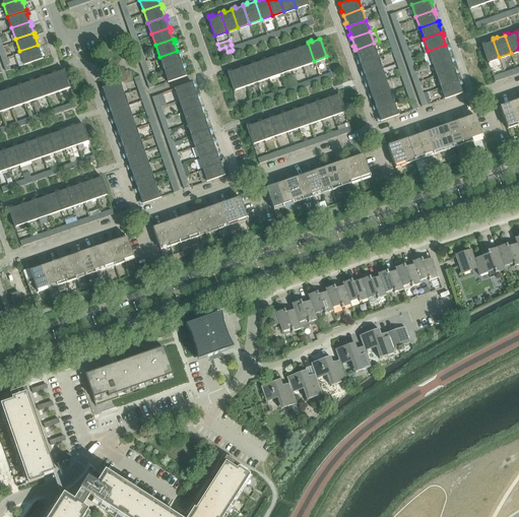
[(499,57),(493,40),(485,42),(484,41),(481,42),(481,43),(488,61),(499,57)]
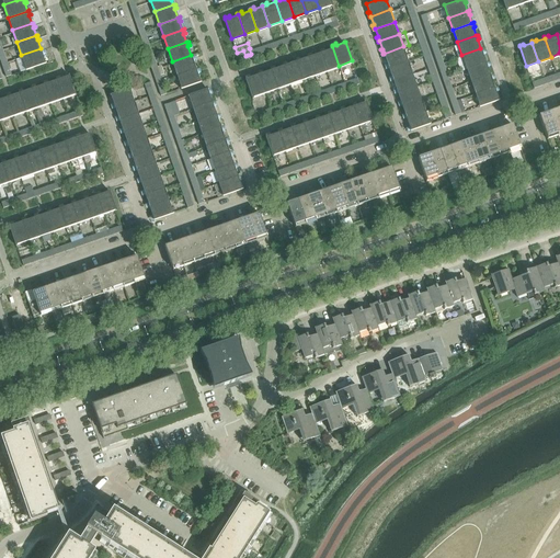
[(339,66),(332,46),(324,49),(323,47),(319,49),(320,50),(327,69),(339,66)]
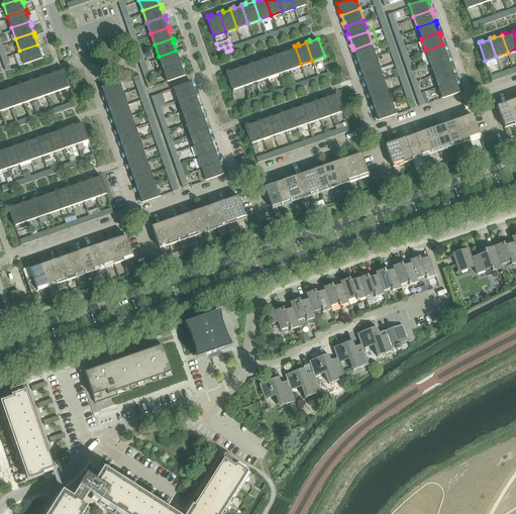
[(357,61),(376,55),(372,42),(353,49),(356,57),(354,58),(356,61),(357,61)]
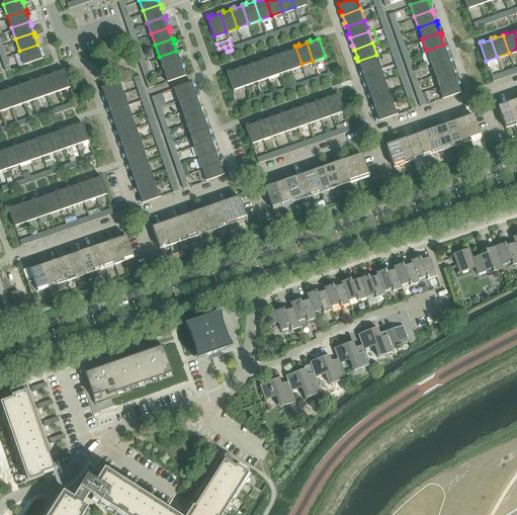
[(37,45),(19,51),(23,63),(41,56),(40,56),(38,49),(39,48),(38,44),(37,45)]
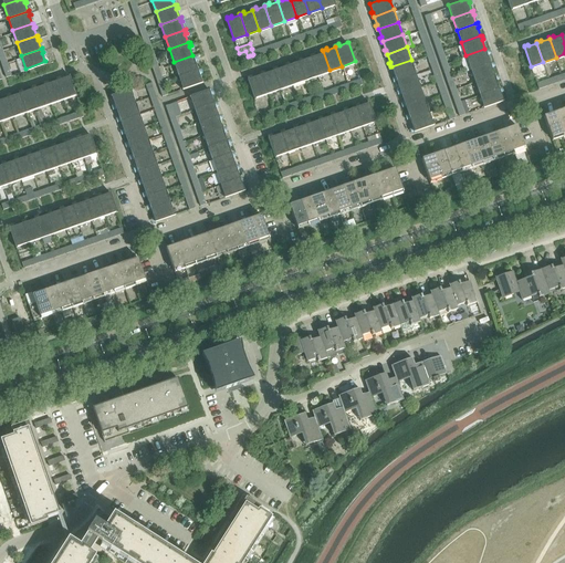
[(470,68),(489,61),(487,52),(488,52),(487,48),(484,49),(466,55),(470,68)]
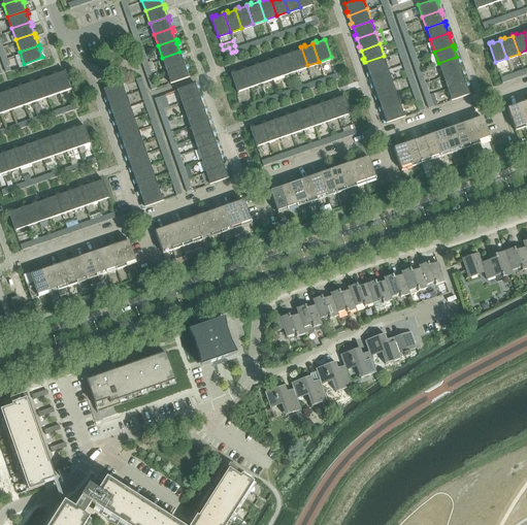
[(429,46),(421,50),(425,58),(433,55),(431,50),(430,50),(429,46)]
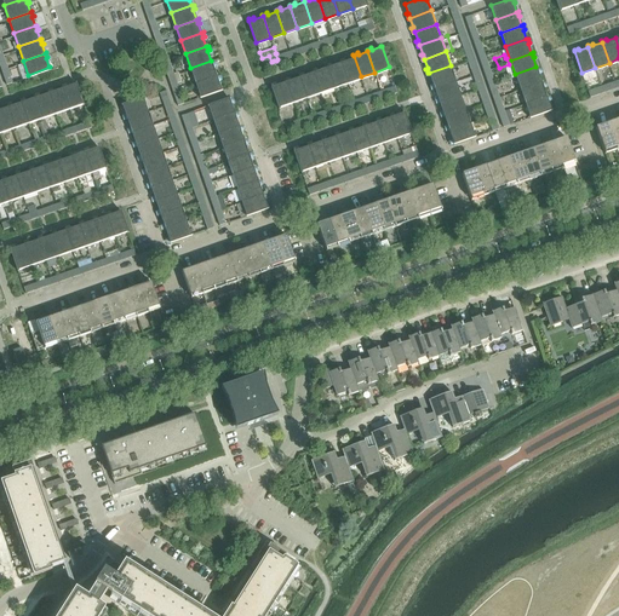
[(339,61),(348,81),(361,76),(354,56),(344,59),(344,57),(339,59),(340,61),(339,61)]
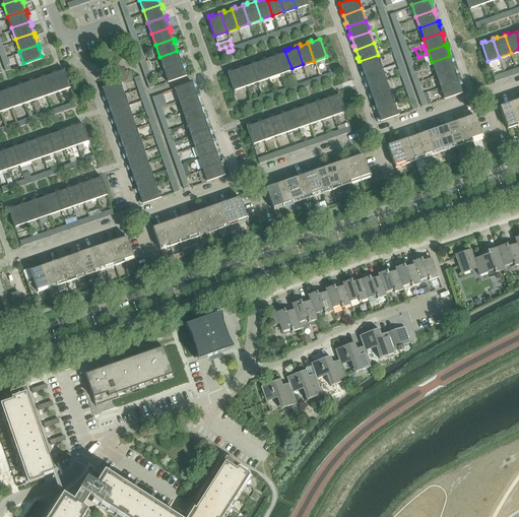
[(178,50),(177,51),(159,57),(163,68),(181,62),(178,54),(180,54),(178,50)]
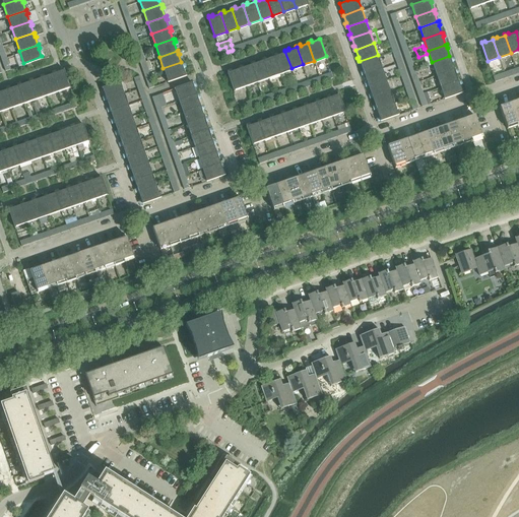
[(273,55),(279,72),(292,68),(284,51),(277,54),(276,52),(273,53),(273,55)]
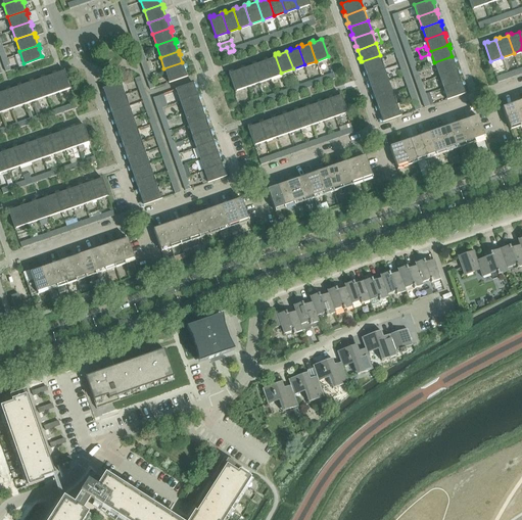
[(281,73),(275,55),(268,58),(267,56),(263,57),(264,59),(270,77),(281,73)]
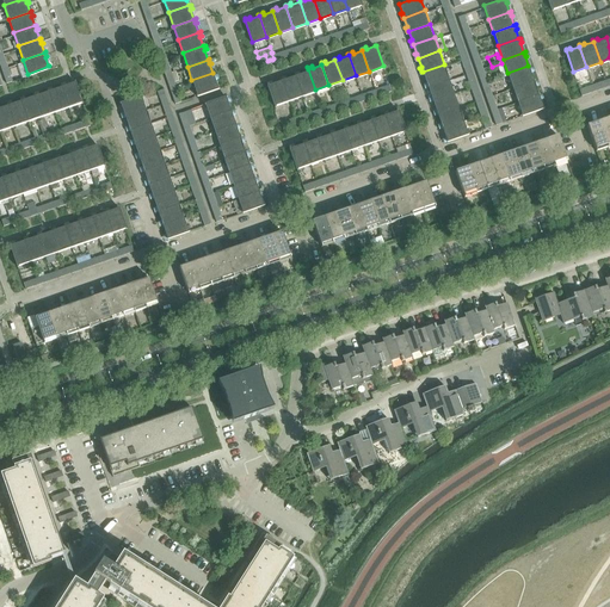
[(427,85),(449,78),(444,64),(423,72),(426,80),(424,81),(426,86),(427,85)]
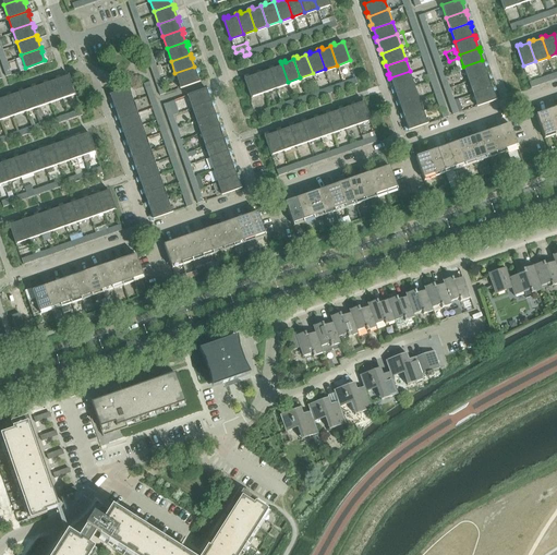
[(468,79),(486,72),(483,64),(485,63),(484,59),(482,60),(463,67),(468,79)]
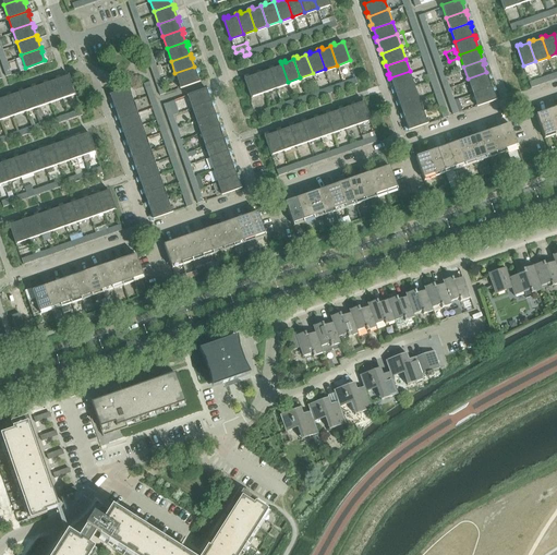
[(288,82),(281,63),(273,67),(273,64),(268,65),(269,68),(268,68),(276,86),(288,82)]
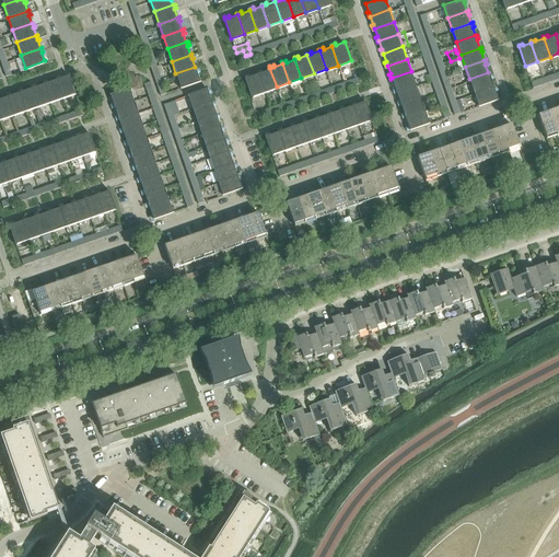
[(195,67),(175,73),(181,86),(199,80),(199,79),(196,71),(198,70),(196,67),(195,67)]
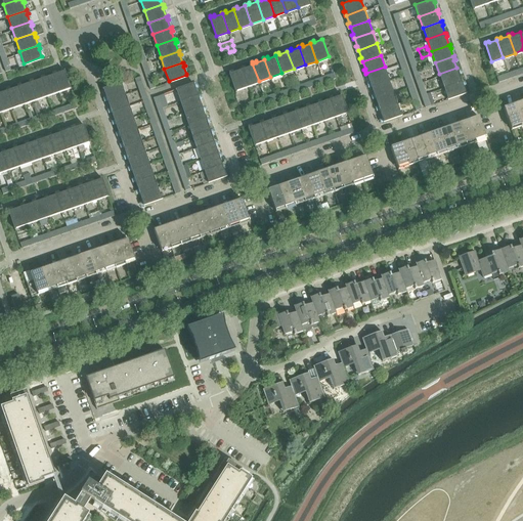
[(247,85),(259,81),(252,63),(245,67),(244,64),(241,66),(241,68),(247,85)]
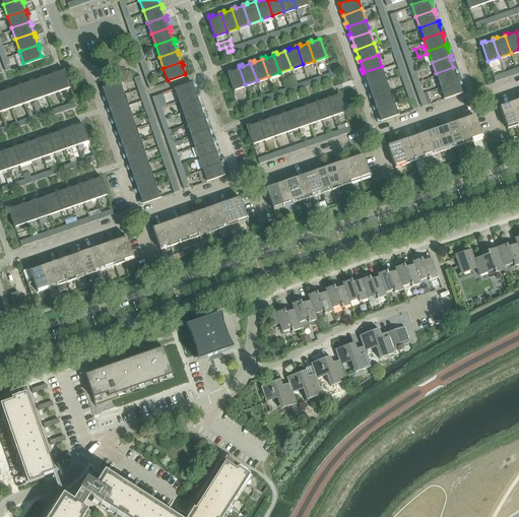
[(368,83),(385,77),(382,66),(364,72),(367,80),(365,80),(366,84),(368,83)]
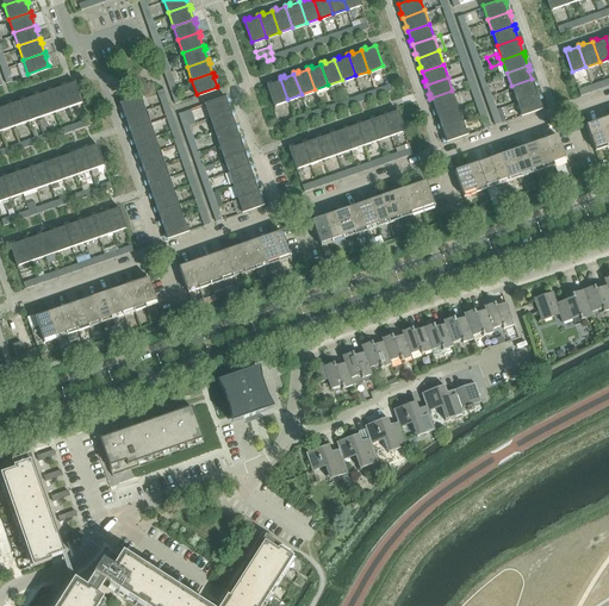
[(60,82),(61,85),(68,105),(82,100),(74,79),(74,80),(66,83),(64,81),(60,82)]
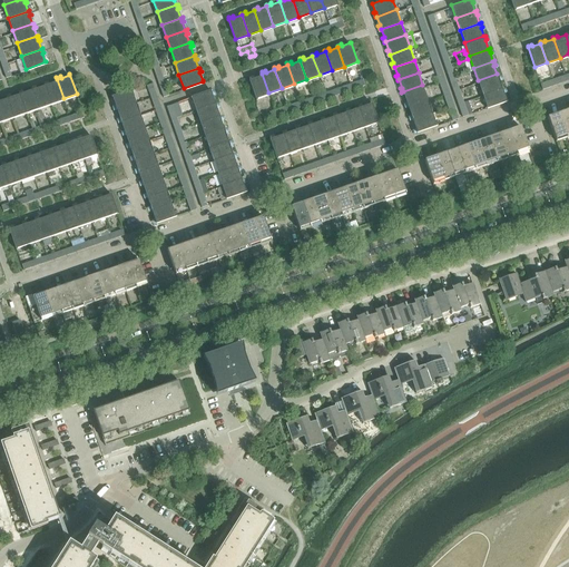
[(255,97),(268,93),(262,74),(254,77),(253,75),(248,76),(249,77),(248,78),(255,97)]
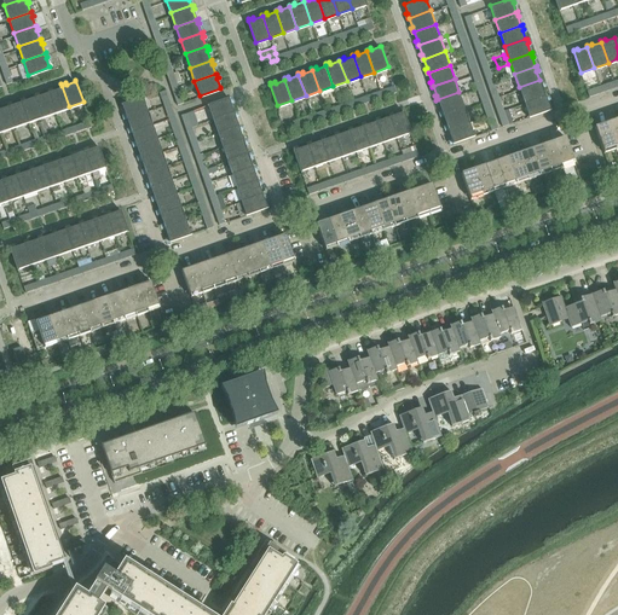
[(524,102),(544,93),(541,85),(543,83),(542,80),(539,80),(519,87),(524,102)]
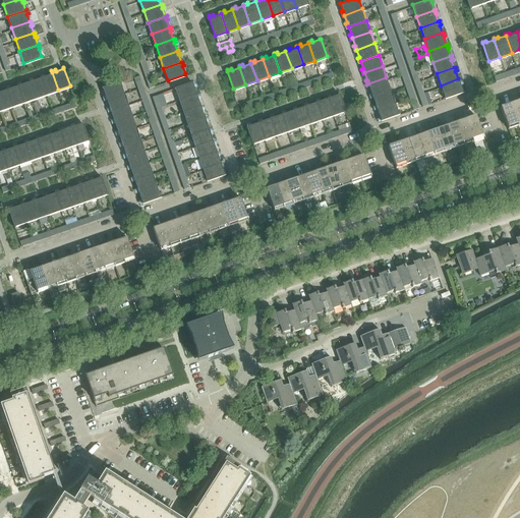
[(47,94),(58,90),(52,72),(44,75),(44,73),(40,74),(40,76),(47,94)]
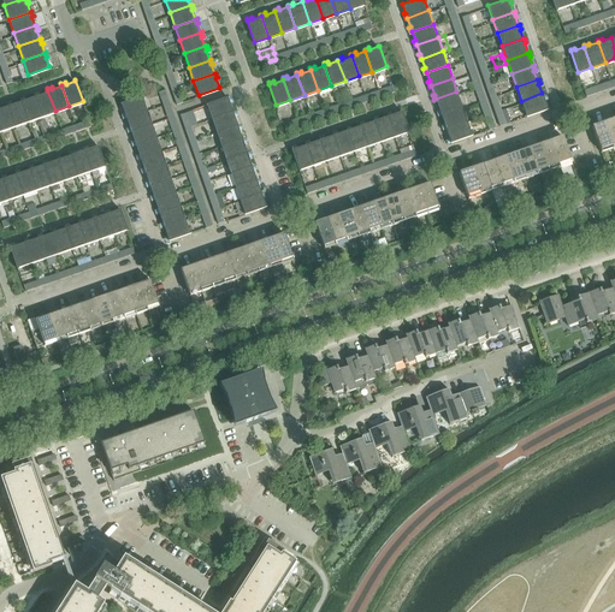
[(347,87),(341,89),(344,100),(350,97),(347,87)]
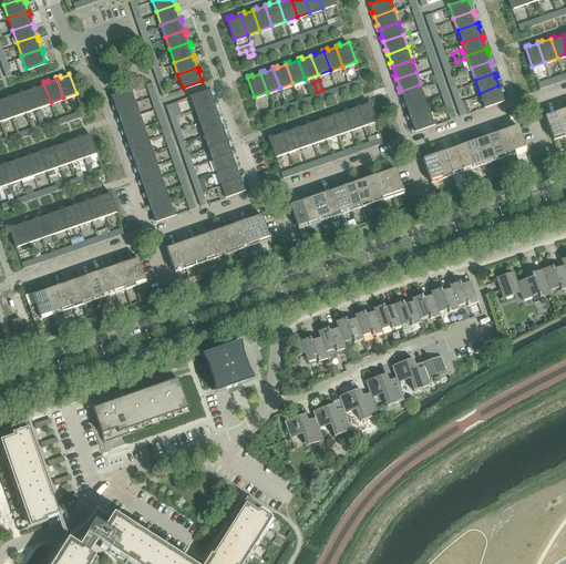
[(38,106),(51,102),(43,83),(35,86),(34,84),(31,85),(31,88),(38,106)]
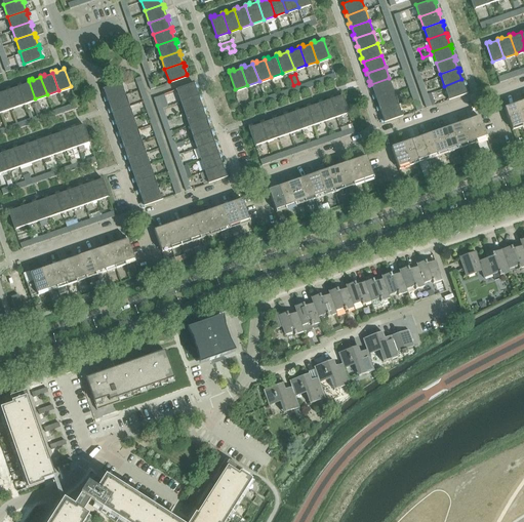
[(375,96),(393,90),(389,78),(371,84),(374,92),(372,93),(373,96),(375,96)]
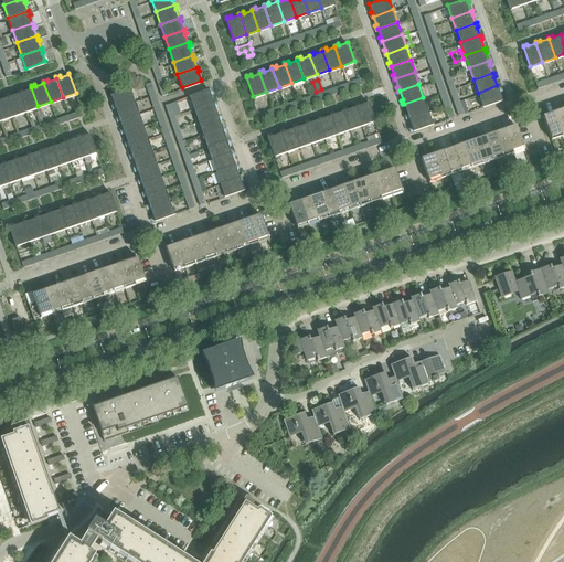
[(478,93),(482,105),(502,98),(501,98),(498,89),(500,89),(499,85),(497,86),(497,85),(478,93)]
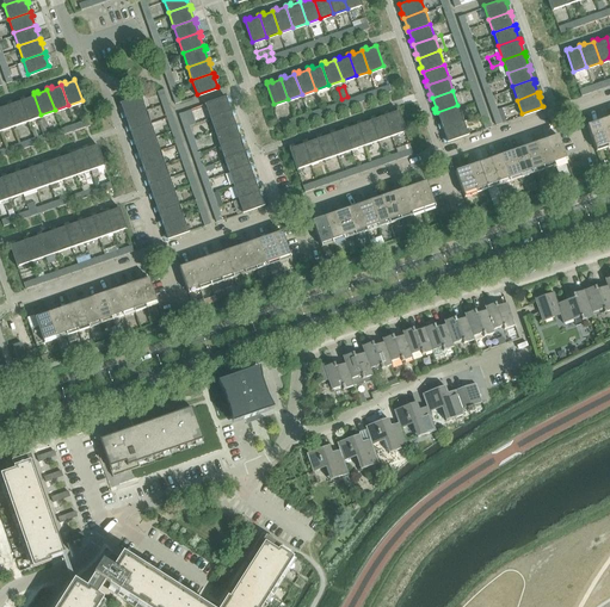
[(123,115),(124,115),(146,107),(141,93),(119,100),(119,101),(123,110),(121,111),(123,115)]
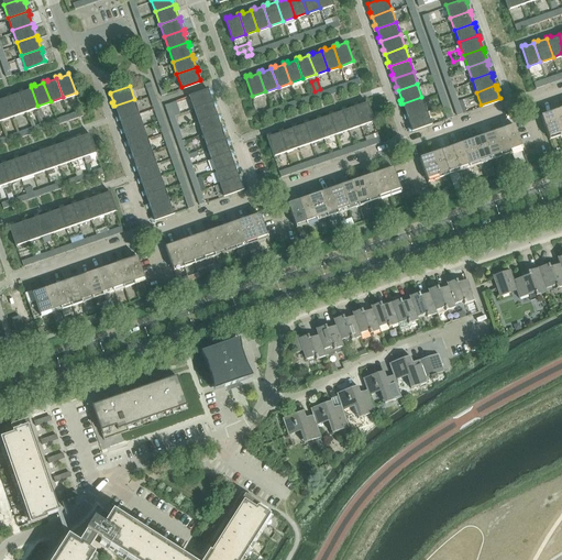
[(25,110),(37,106),(31,87),(23,90),(22,88),(18,89),(19,91),(25,110)]
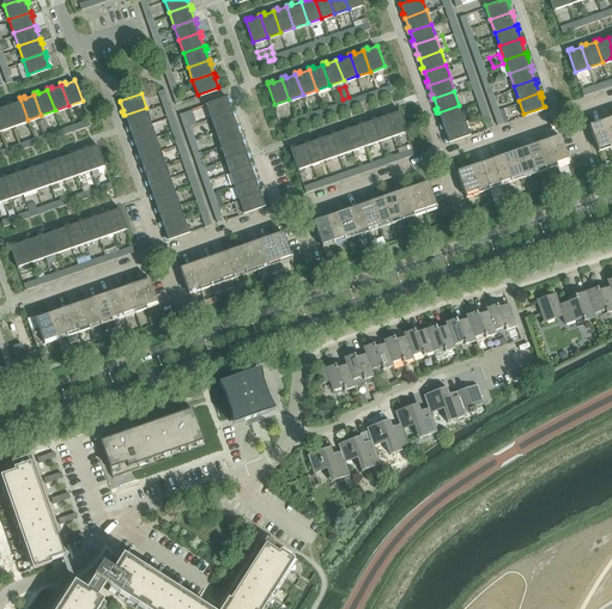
[(226,95),(205,102),(210,116),(230,109),(228,99),(229,99),(228,95),(226,95)]
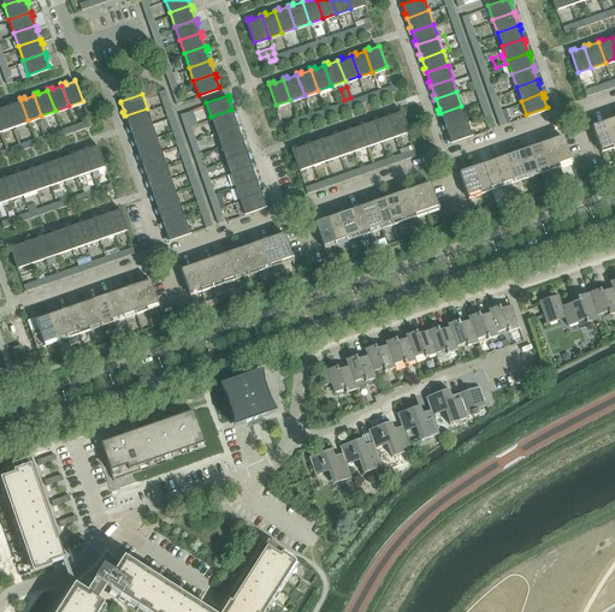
[(15,125),(28,120),(21,100),(11,102),(11,101),(6,102),(7,105),(6,105),(15,125)]
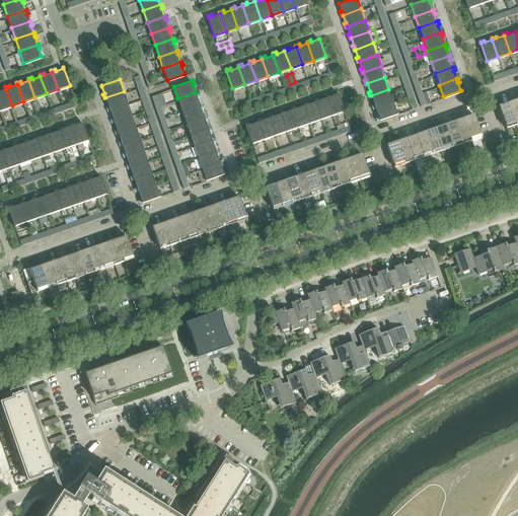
[(0,109),(12,105),(5,88),(0,90),(0,109)]
